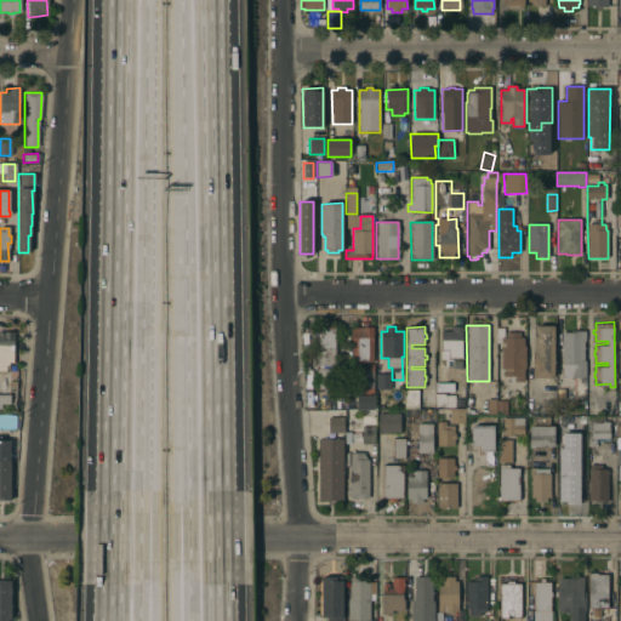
[(533,379),(533,353),(533,335),(535,335),(535,326),(553,326),(554,379),(533,379)]
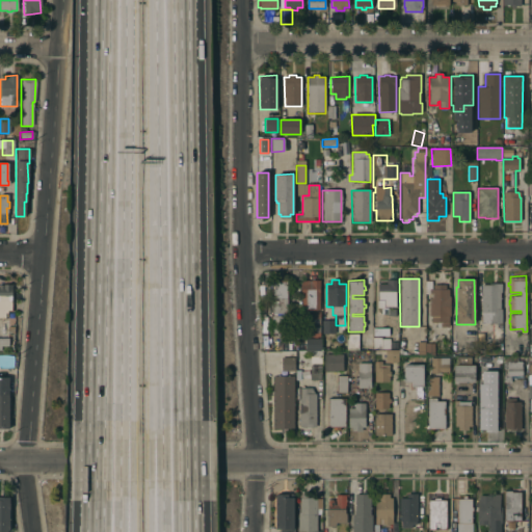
[(302,310),(302,294),(300,294),(300,281),(319,281),(319,311),(302,310)]
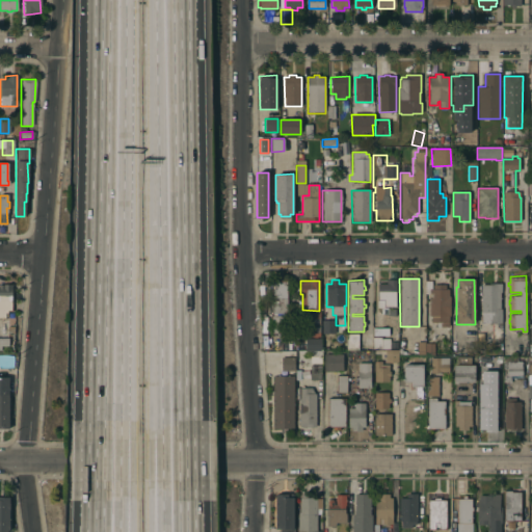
[(377,308),(377,284),(386,284),(386,281),(395,281),(395,308),(377,308)]
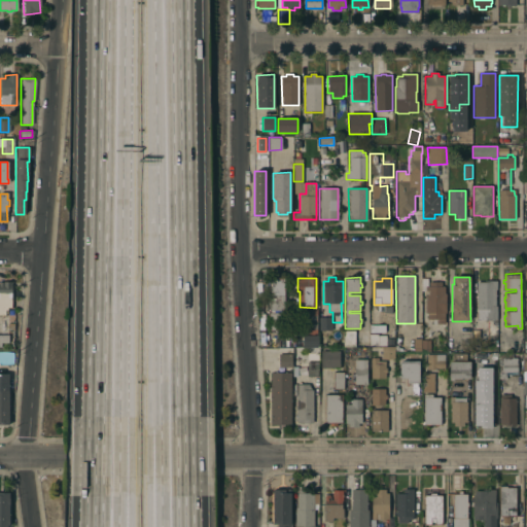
[(269,279),(284,279),(285,310),(273,310),(273,313),(284,313),(284,328),(275,328),(275,330),(270,330),(269,279)]
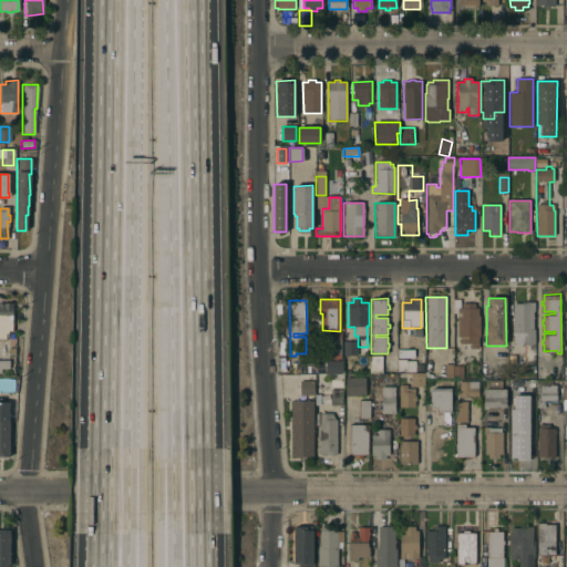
[(514,302),(525,302),(525,301),(535,300),(535,310),(534,310),(534,328),(535,328),(535,343),(514,343),(514,302)]
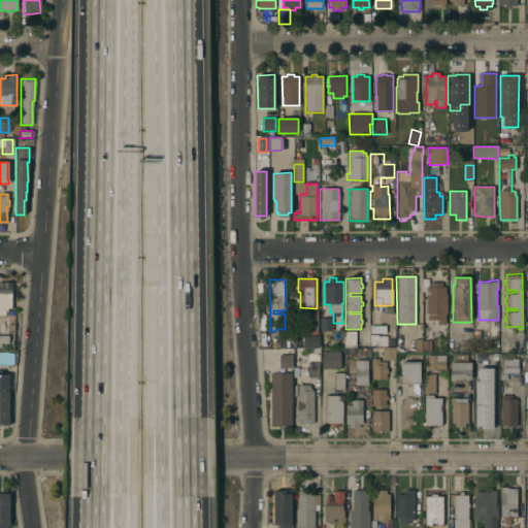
[(426,293),(423,293),(423,281),(428,281),(428,288),(429,288),(429,283),(442,283),(442,287),(444,287),(444,295),(447,295),(447,315),(446,315),(446,325),(437,325),(437,321),(428,321),(428,315),(426,315),(426,293)]
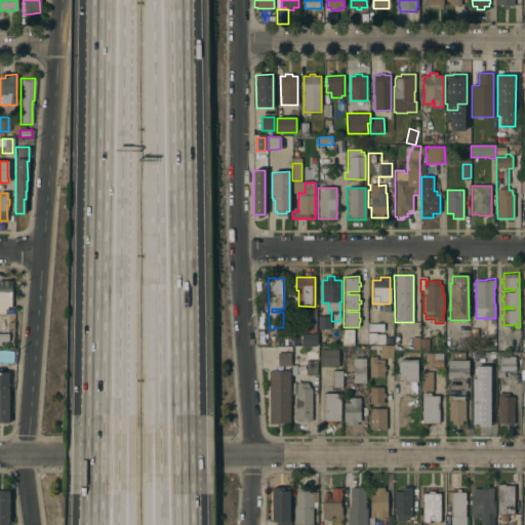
[(0,281),(11,281),(11,307),(7,307),(7,313),(4,313),(4,315),(0,315),(0,281)]
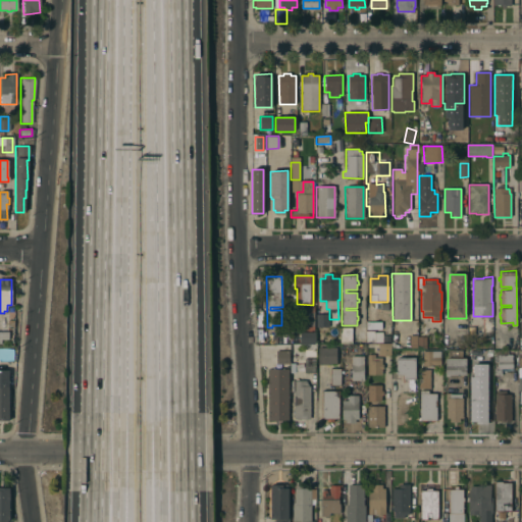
[(296,330),(296,326),(295,326),(295,323),(296,323),(296,316),(295,316),(295,313),(296,313),(296,308),(306,308),(306,307),(309,308),(309,306),(314,306),(314,330),(296,330)]
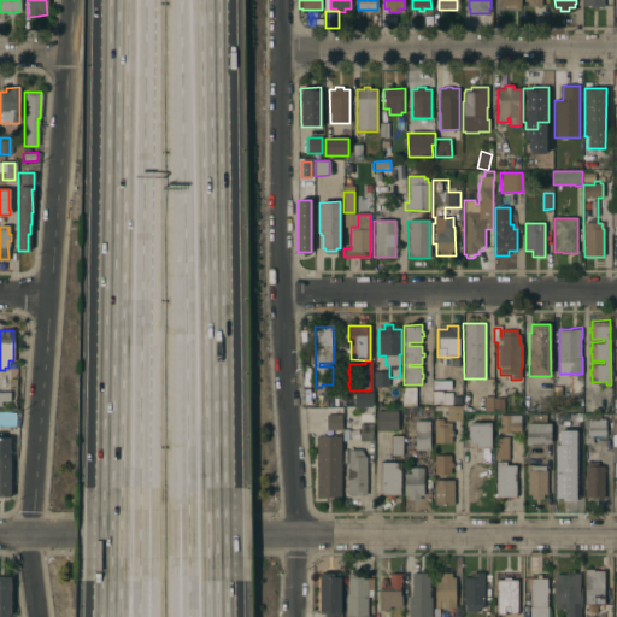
[(374,372),(388,371),(388,387),(374,387),(374,372)]
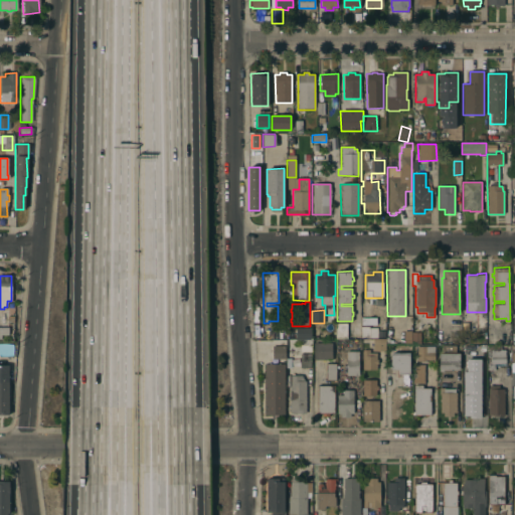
[(336,323),(346,323),(346,339),(336,339),(336,323)]
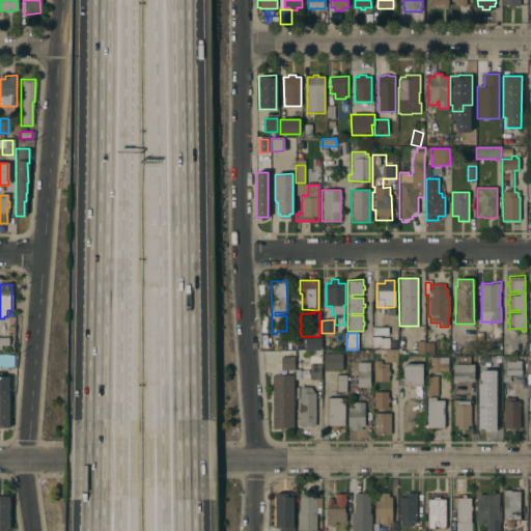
[(8,346),(0,346),(0,337),(8,337),(8,346)]
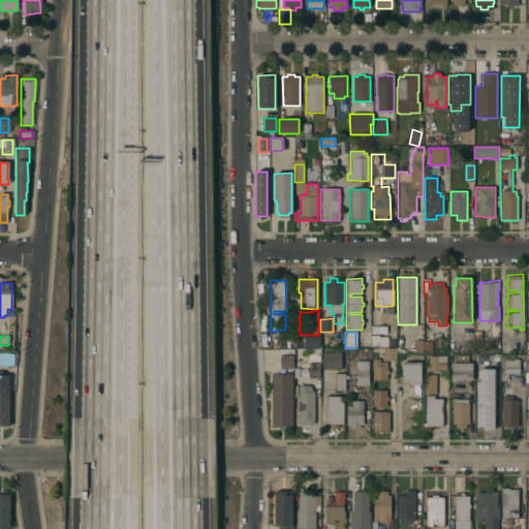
[(371,347),(371,336),(379,336),(379,337),(387,337),(387,347),(371,347)]
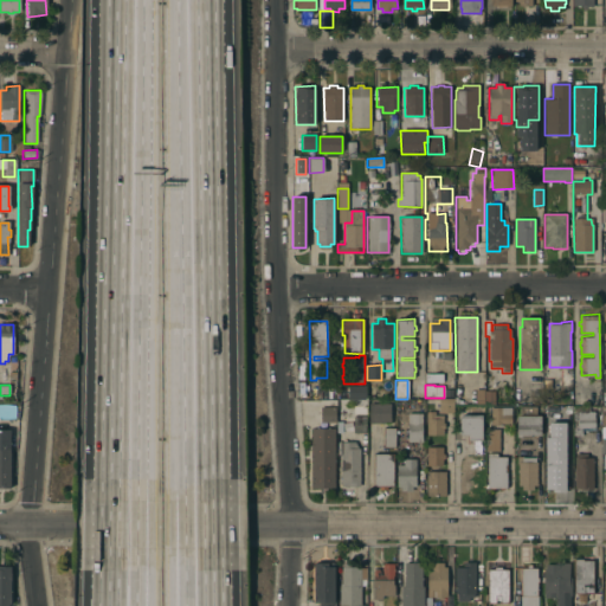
[(348,399),(348,386),(366,386),(366,399),(348,399)]
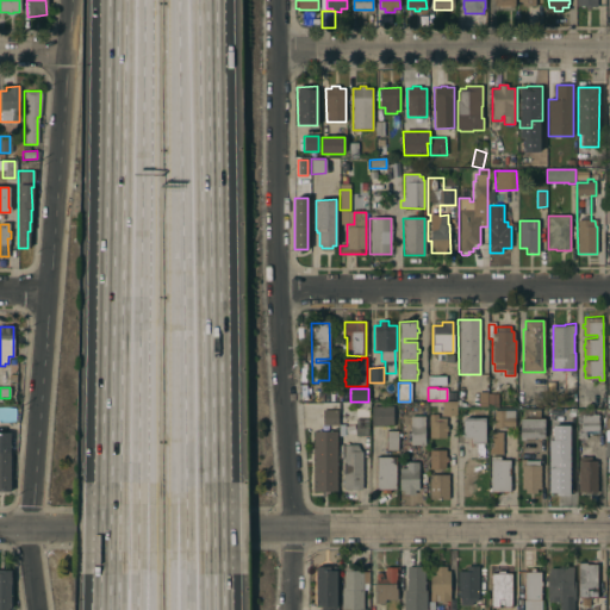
[(489,394),(498,394),(498,408),(489,408),(489,394)]
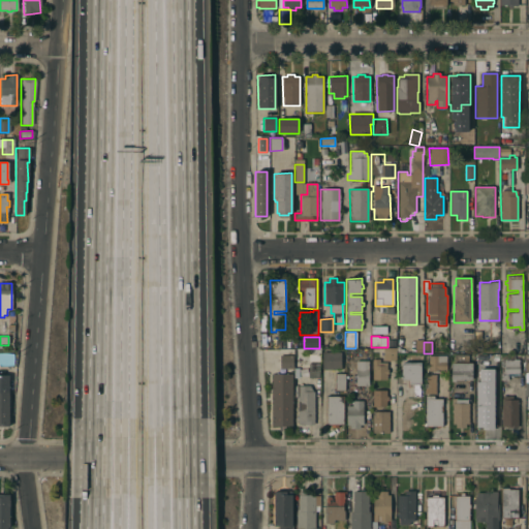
[(296,378),(293,378),(293,363),(296,363),(300,363),(307,362),(307,349),(320,349),(320,365),(318,365),(319,379),(308,379),(308,377),(296,378)]
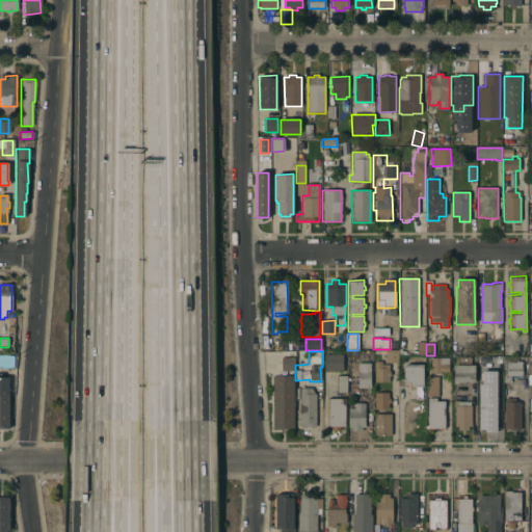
[(398,355),(398,364),(386,364),(386,351),(398,351),(398,355)]
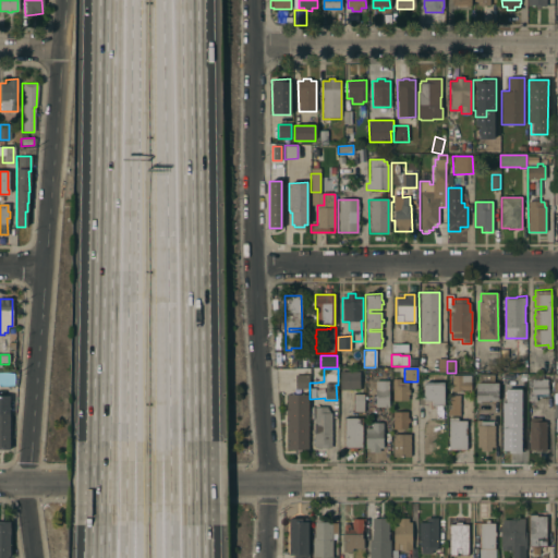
[(340,389),(340,372),(359,372),(359,389),(340,389)]
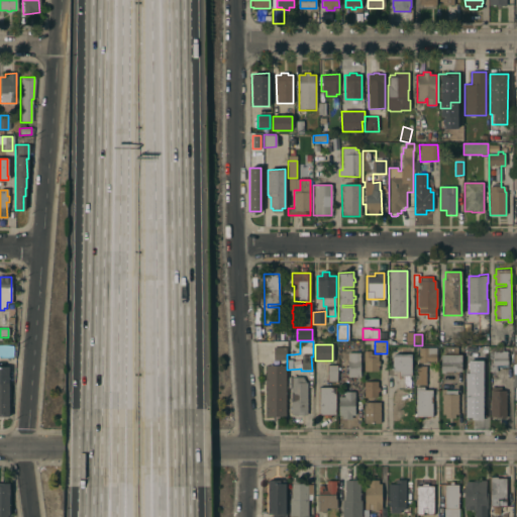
[(457,347),(457,354),(443,353),(443,346),(457,347)]
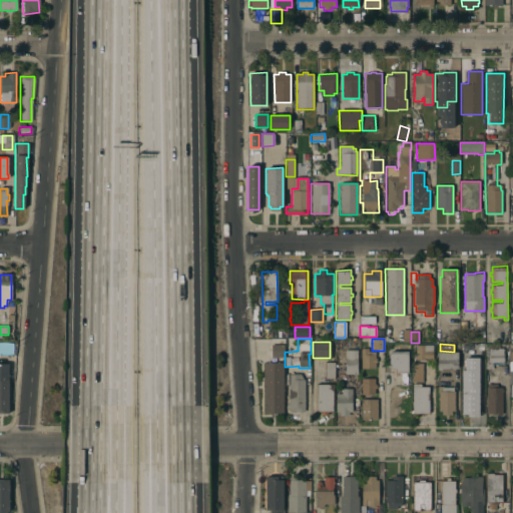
[(490,369),(490,368),(486,368),(486,361),(487,361),(487,354),(486,354),(486,350),(491,350),(491,344),(499,344),(499,348),(503,348),(503,354),(504,354),(505,369),(490,369)]
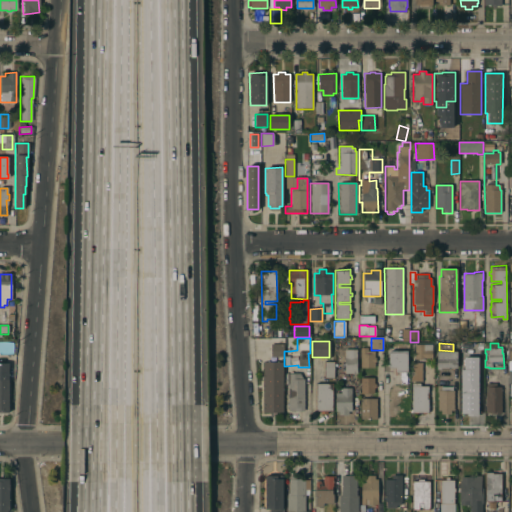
[(270,357),(270,344),(283,344),(283,357),(282,357),(270,357)]
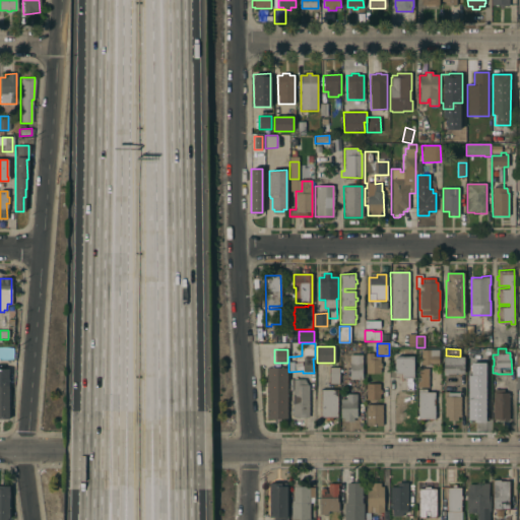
[(439,365),(421,365),(421,358),(418,358),(418,350),(439,350),(439,365)]
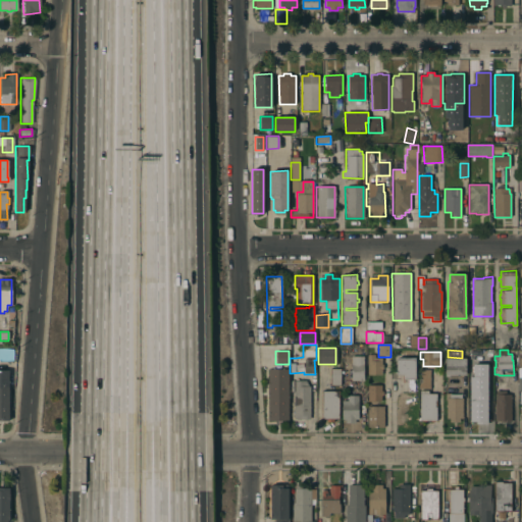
[(367,355),(374,355),(374,358),(381,358),(381,365),(382,365),(382,369),(381,369),(381,375),(367,375),(367,355)]
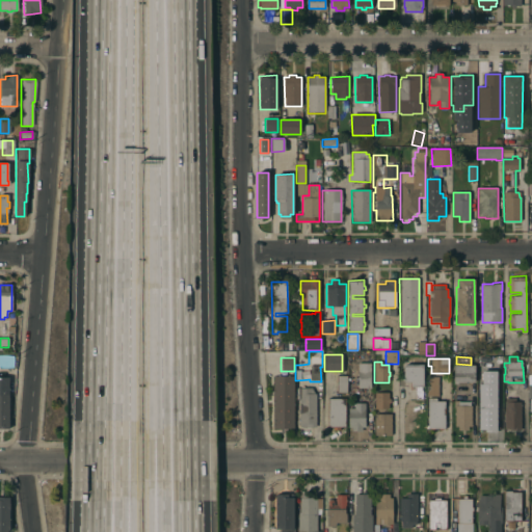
[(357,370),(360,370),(360,367),(362,367),(362,365),(370,365),(370,389),(357,389),(357,370)]
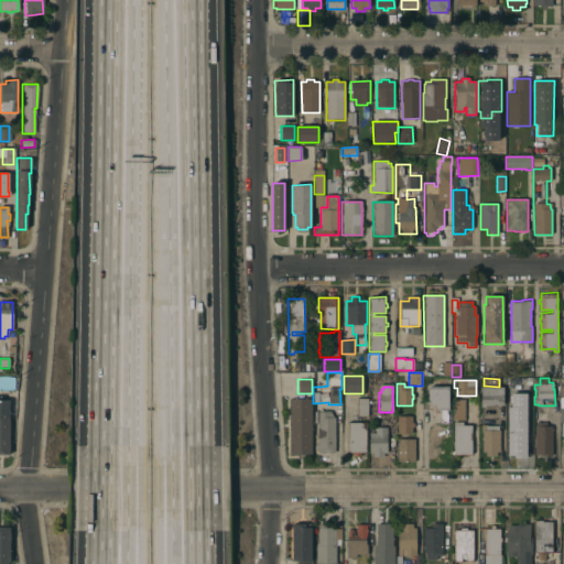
[(436,410),(436,405),(427,405),(427,387),(448,387),(448,410),(436,410)]
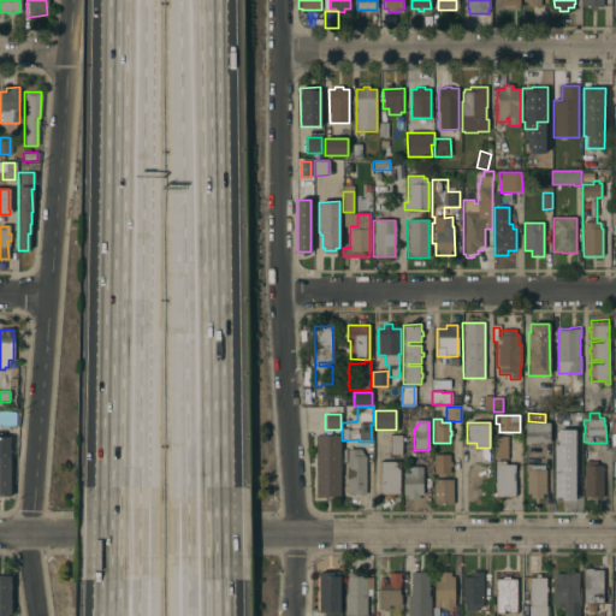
[(529,443),(529,445),(525,445),(525,422),(550,424),(550,443),(529,443)]
